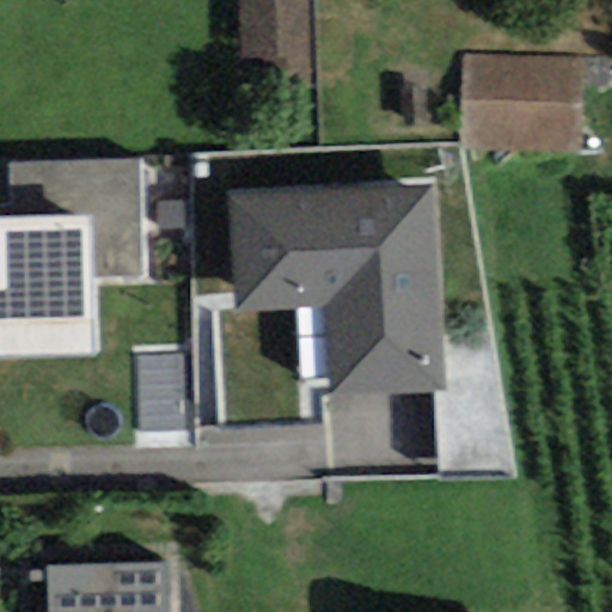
[(308,0),(232,0),(233,79),(308,79),(308,0)]
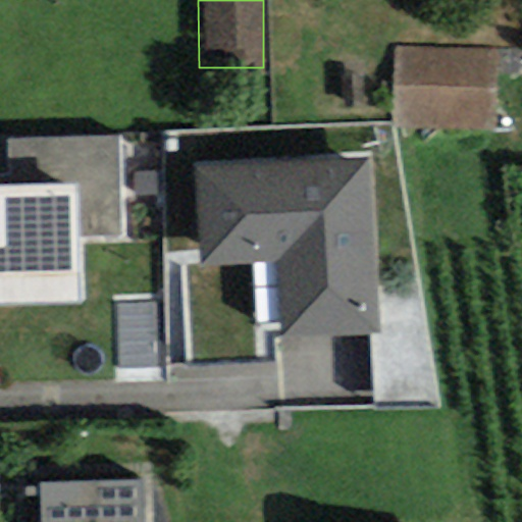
[(498,50),(395,48),(394,127),(496,128),(498,50)]
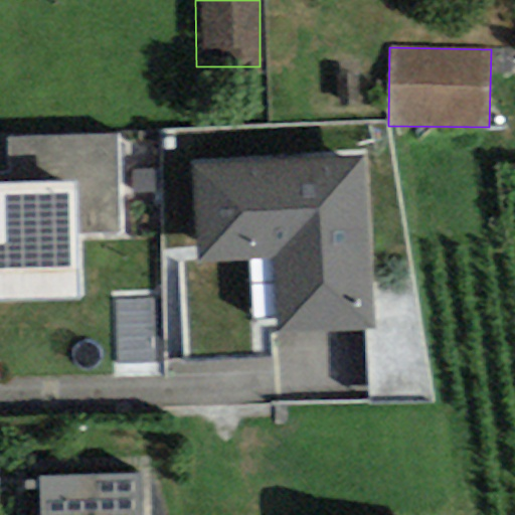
[(6,139),(7,184),(74,182),(76,237),(123,236),(121,136),(6,139)]
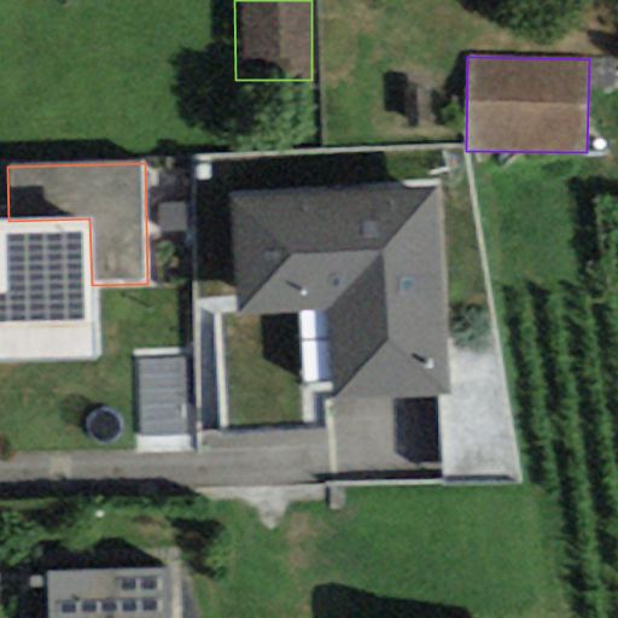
[(448,397),(435,187),(231,199),(238,314),(328,309),(334,404),(448,397)]
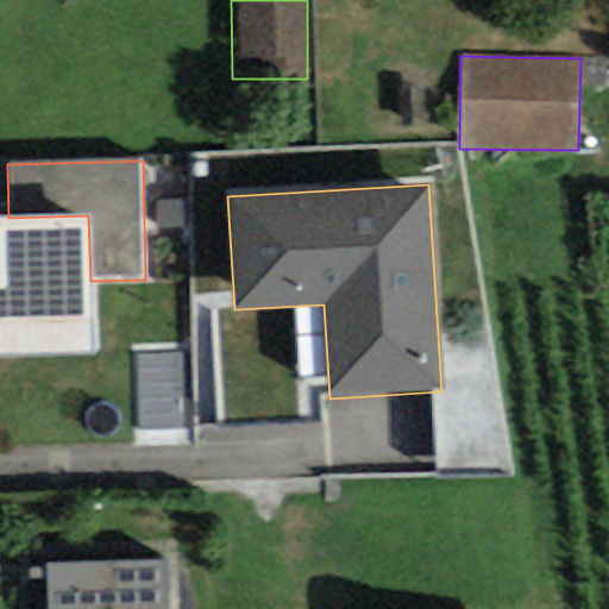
[(8,218),(0,218),(0,355),(92,353),(90,281),(88,215),(8,218)]
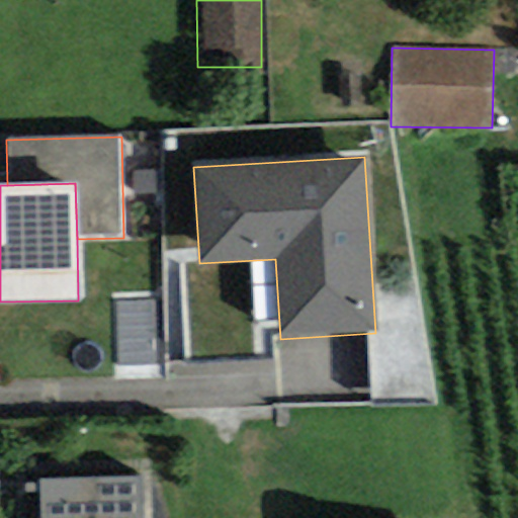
[(155,365),(153,303),(115,304),(117,366),(155,365)]
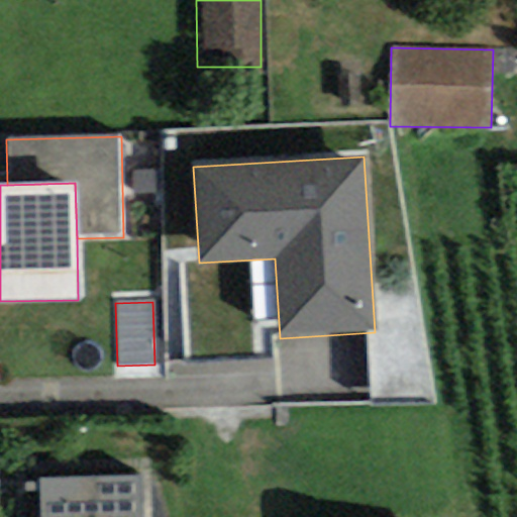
[(140,516),(140,476),(38,479),(38,516),(140,516)]
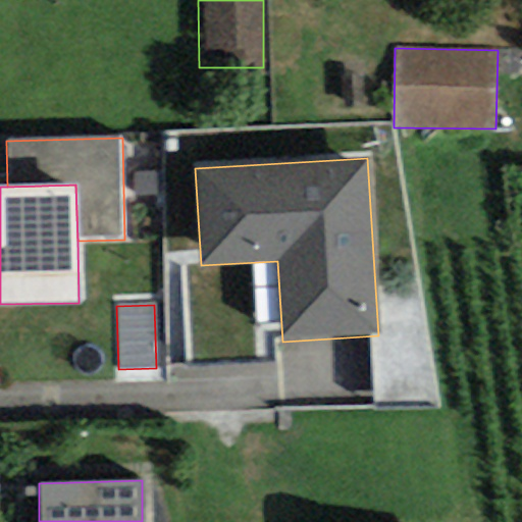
All buildings are outlined.
